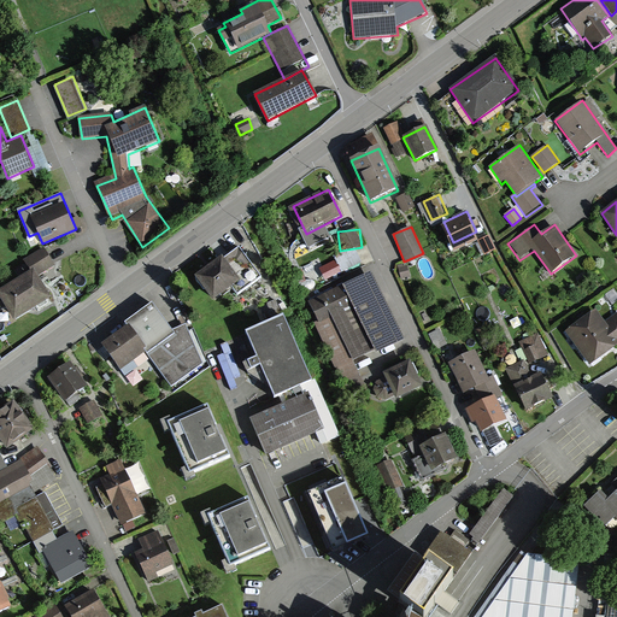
[(492,242),(480,248),(487,262),(498,257),(492,242)]
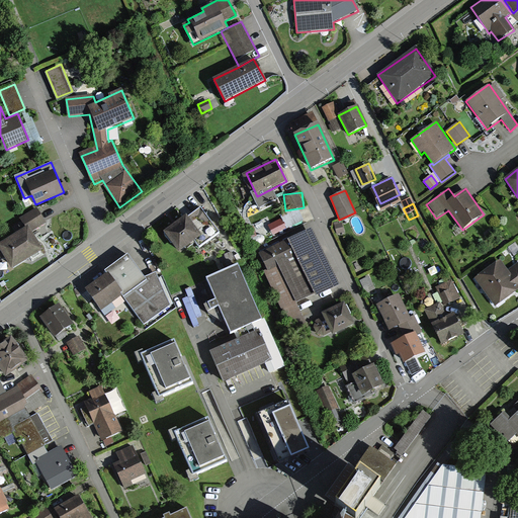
[(273,234),(306,220),(300,206),(281,214),(282,219),(269,224),(273,234)]
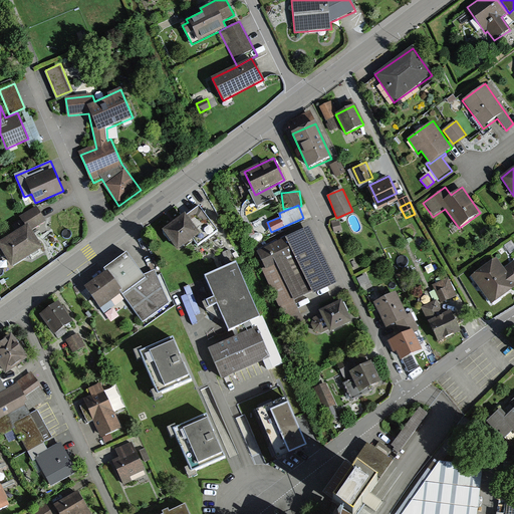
[(185,214),(163,231),(178,250),(192,239),(197,246),(218,231),(199,206),(187,216),(185,214)]
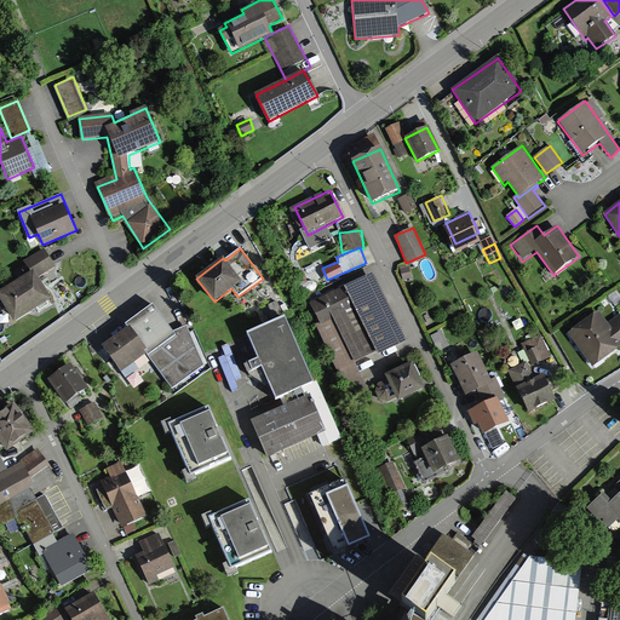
[(35,273),(38,277),(55,268),(45,250),(22,262),(30,275),(35,273)]
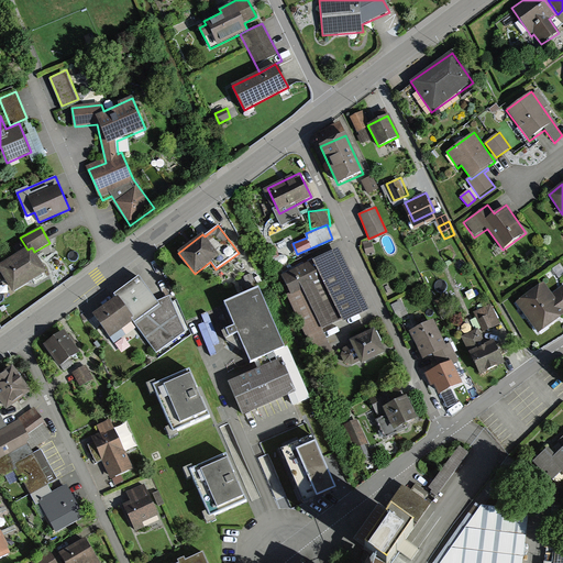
[(365,240),(360,241),(363,257),(368,256),(367,253),(371,252),(370,242),(366,243),(365,240)]
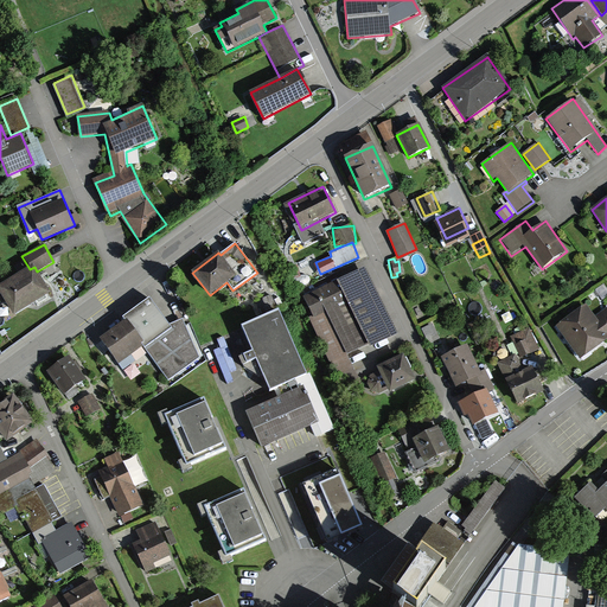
[(349,391),(362,384),(349,356),(395,332),(364,263),(304,291),(349,391)]
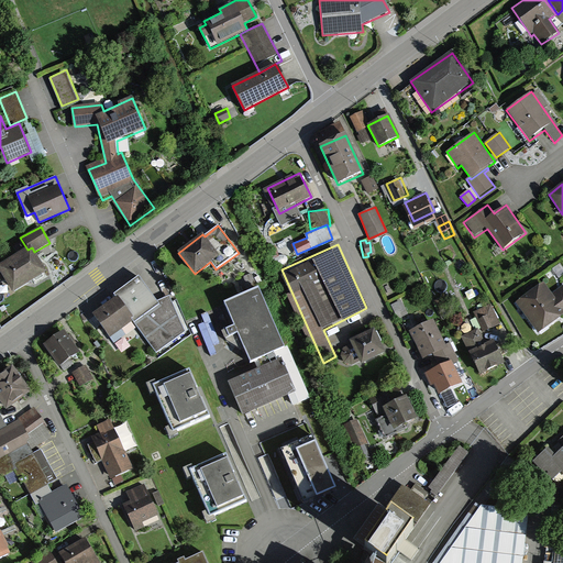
[(28,250),(0,265),(0,272),(12,293),(46,273),(34,252),(32,247),(28,250)]
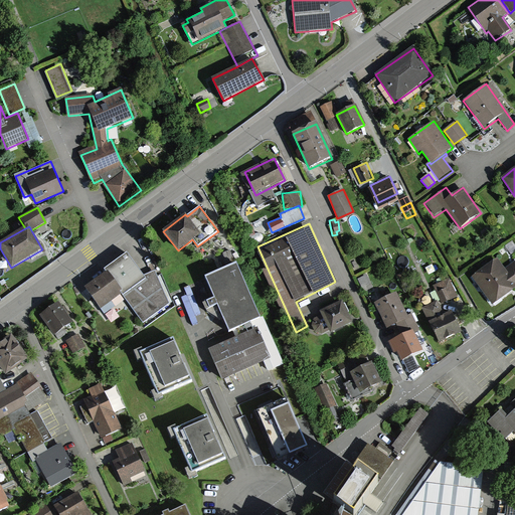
[(141,325),(169,305),(156,271),(143,276),(127,253),(105,270),(107,272),(84,287),(101,310),(121,296),(141,325)]
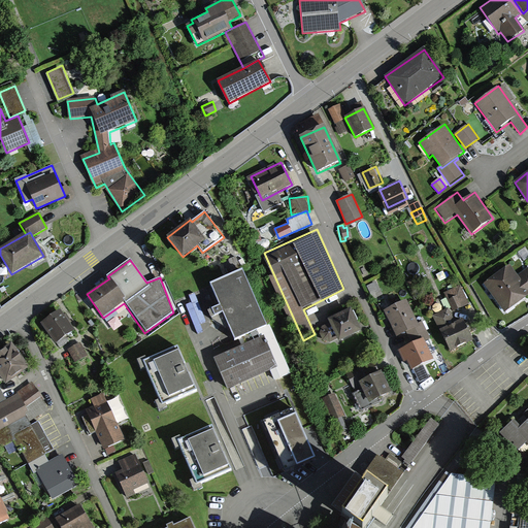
[(512,265),(485,285),(505,314),(527,297),(527,265),(517,273),(512,265)]
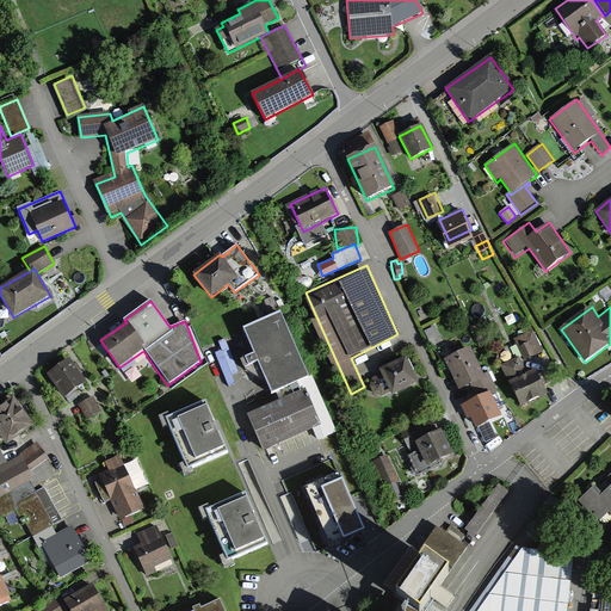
[(281,309),(242,325),(269,389),(308,372),(281,309)]
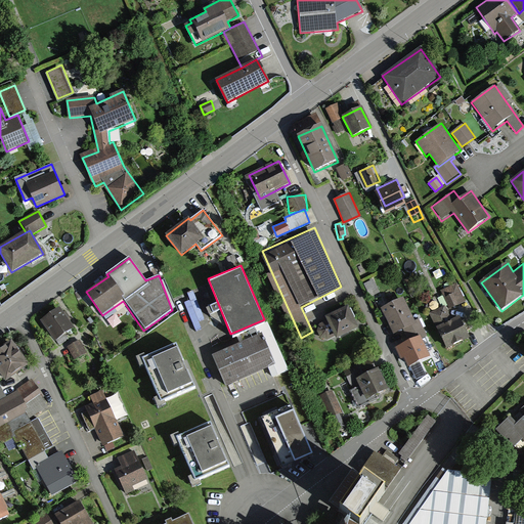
[(457,282),(443,289),(450,308),(465,302),(457,282)]
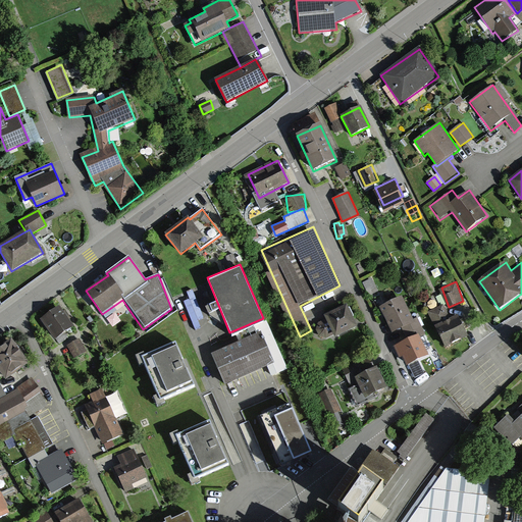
[(403,294),(382,304),(395,328),(415,318),(403,294)]
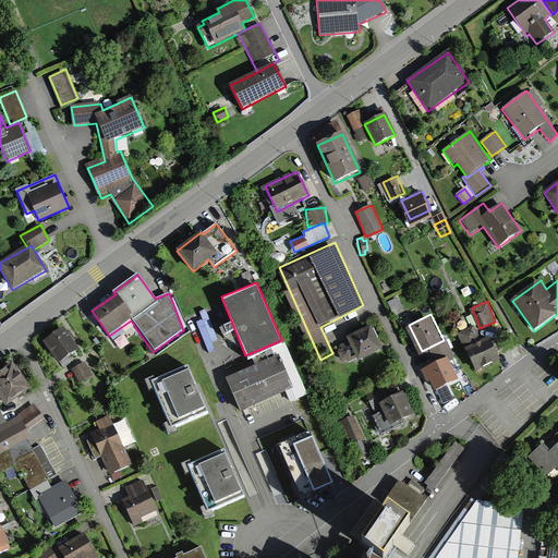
[(473,324),(457,331),(474,372),(506,359),(496,336),(481,342),(473,324)]
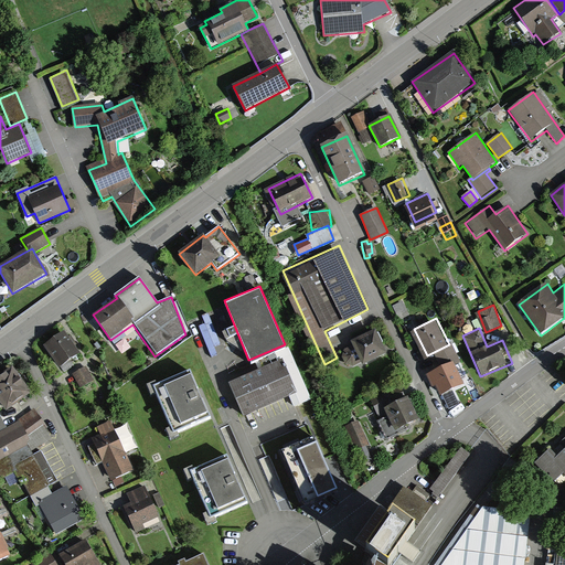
[(387,355),(376,331),(350,343),(352,347),(343,350),(342,356),(342,361),(345,365),(352,368),(361,363),(362,366),(387,355)]
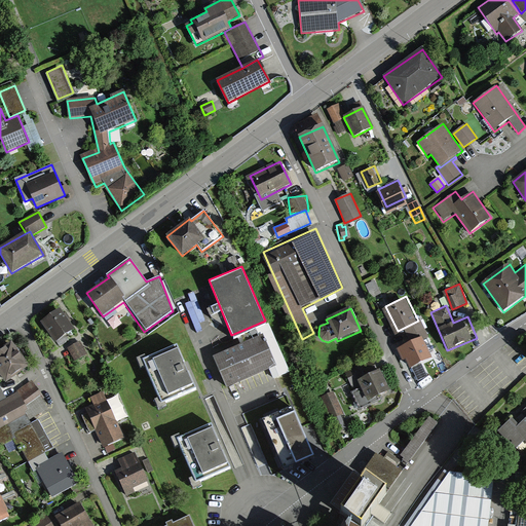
[(60,310),(41,322),(54,343),(73,331),(60,310)]
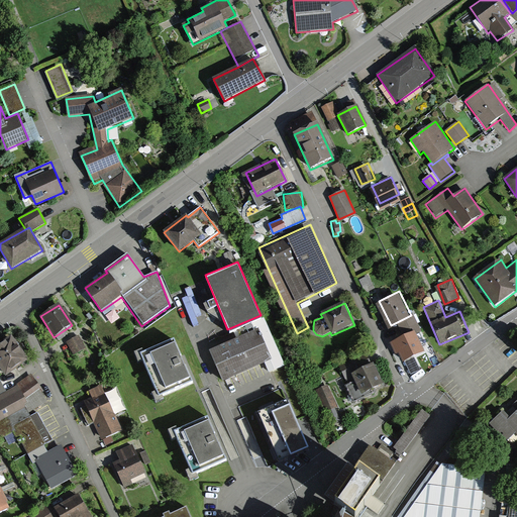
[(266,322),(208,346),(221,379),(280,353),(266,322)]
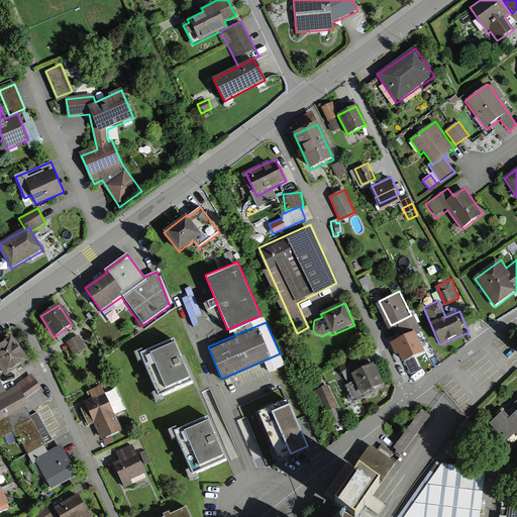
[(416,332),(393,340),(400,359),(423,350),(416,332)]
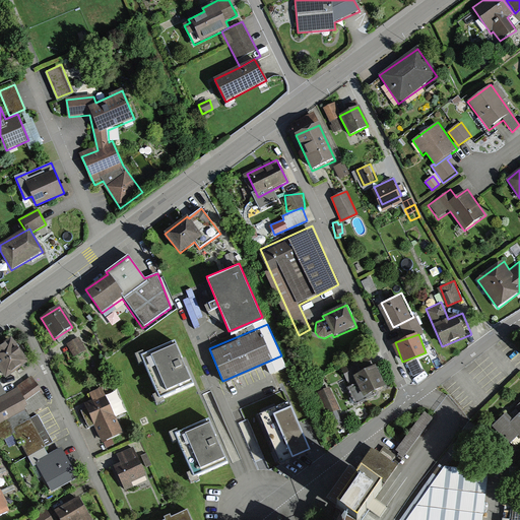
[(79,338),(67,345),(74,358),(86,350),(79,338)]
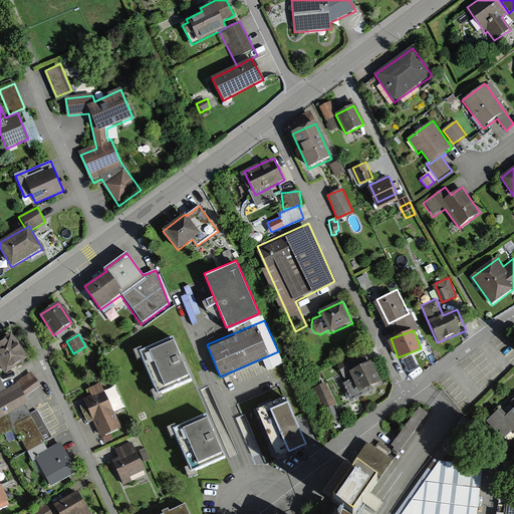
[(12,335),(0,343),(0,366),(6,374),(28,358),(12,335)]
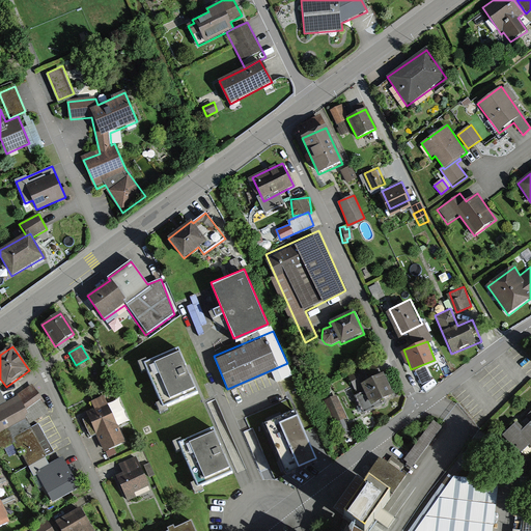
[(178,346),(144,360),(163,406),(197,391),(178,346)]
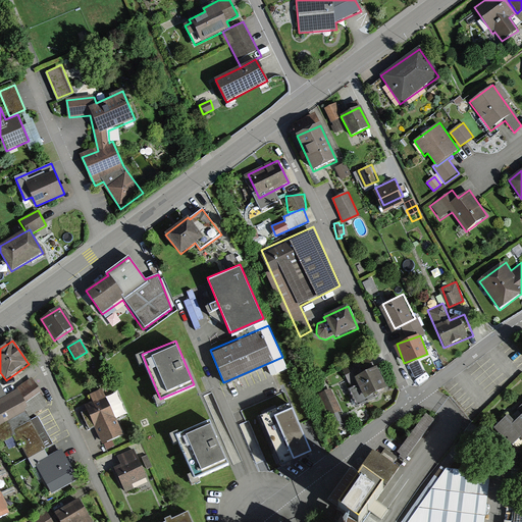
[(411,364),(417,375),(425,371),(420,360),(411,364)]
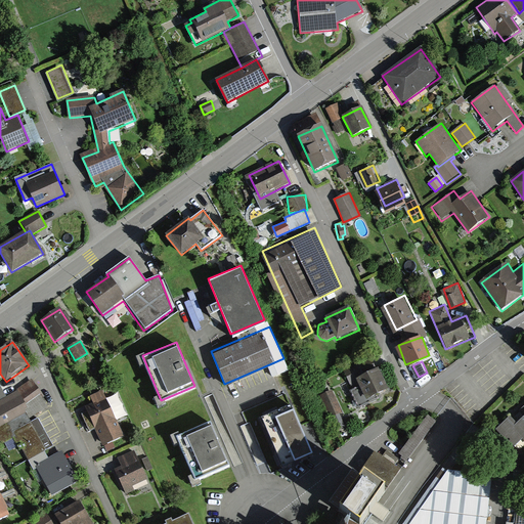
[(380,372),(357,382),(366,402),(389,392),(380,372)]
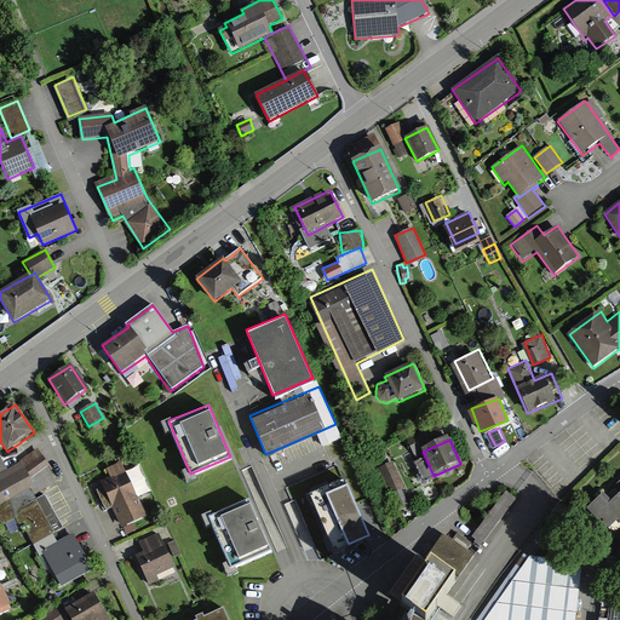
[(58,478),(38,452),(7,470),(0,457),(0,505),(10,500),(61,589),(93,569),(74,533),(58,541),(53,534),(62,528),(45,495),(38,500),(35,495),(58,478)]
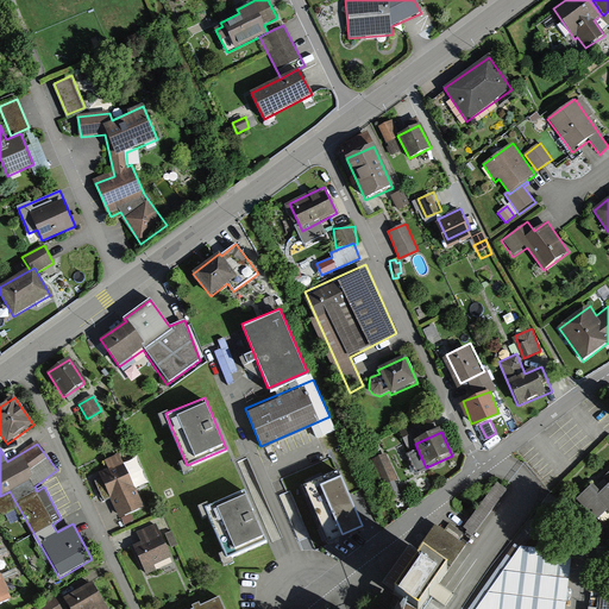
[(121,458),(98,468),(118,515),(142,506),(121,458)]
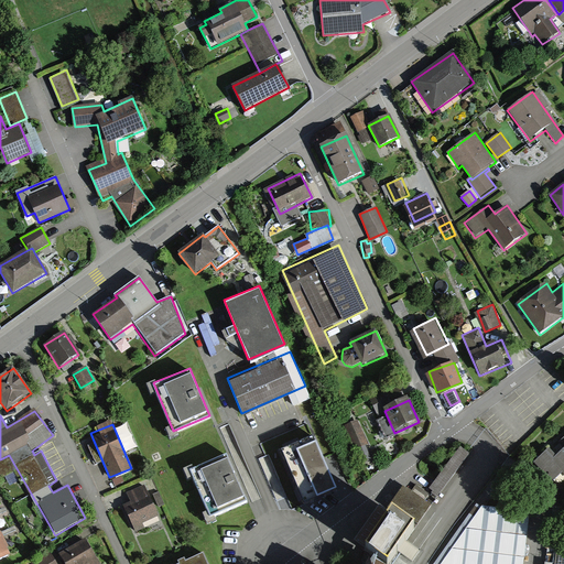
[(360,424),(346,431),(356,454),(370,447),(360,424)]
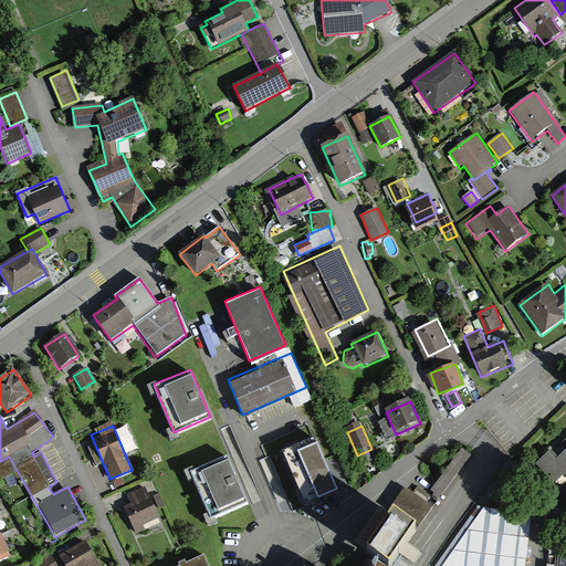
[(551,451),(536,465),(554,484),(564,475),(565,477),(565,439),(561,444),(565,451),(557,459),(551,451)]
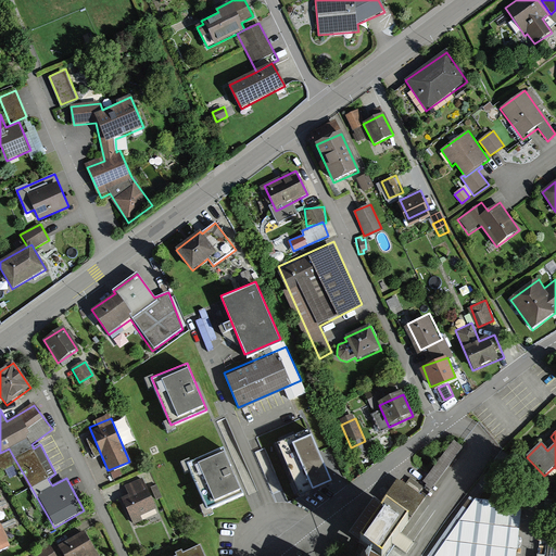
[(310,433),(279,445),(301,498),(331,485),(310,433)]
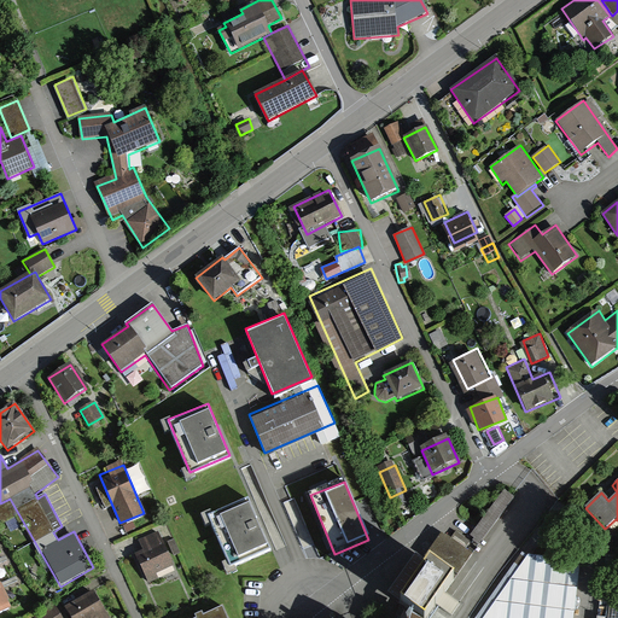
[(516,499),(505,490),(472,536),(483,544),(516,499)]
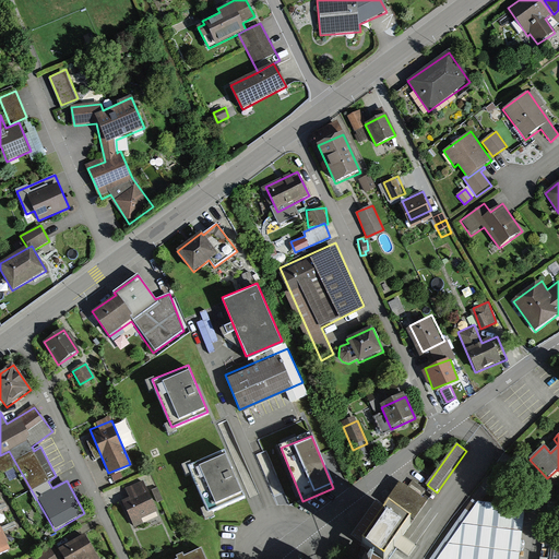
[(223,448),(187,463),(206,513),(244,498),(223,448)]
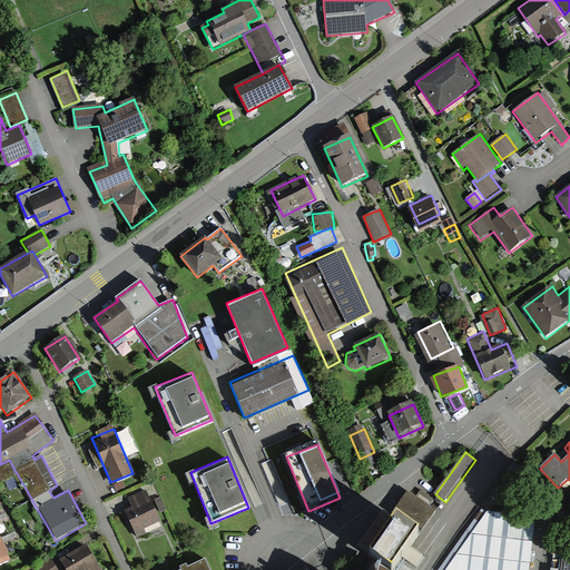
[(133,508),(124,512),(137,540),(147,534),(145,530),(161,522),(146,490),(128,499),(133,508)]
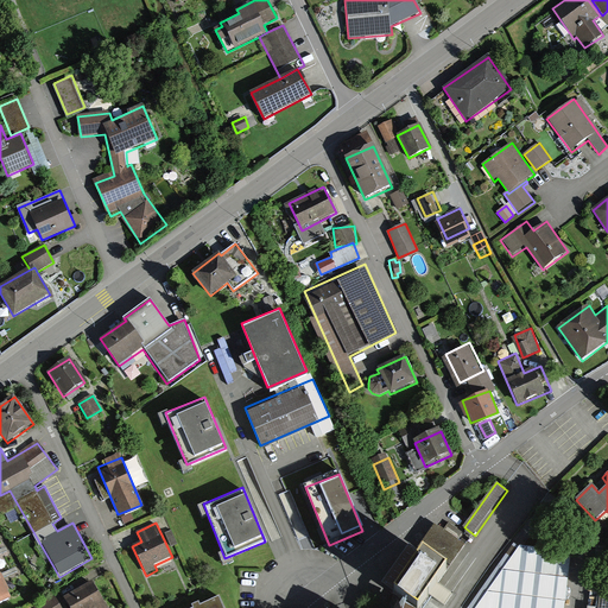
[(563,607),(569,552),(521,545),(474,607),(563,607)]
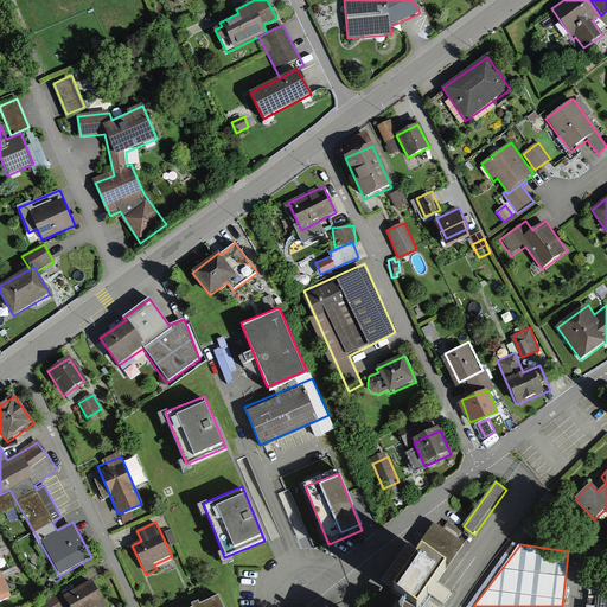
[(426,606),(451,570),(423,553),(395,595),(413,606),(426,606)]
